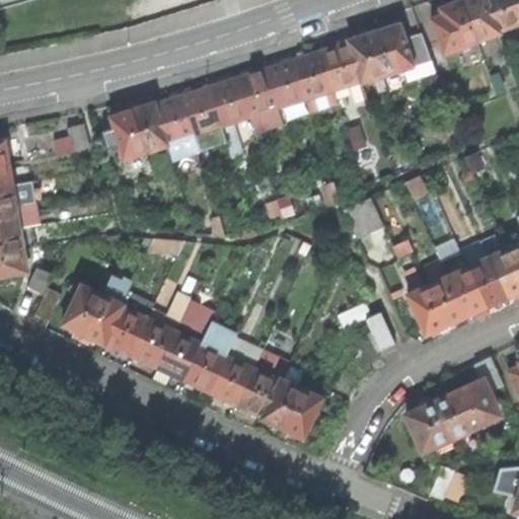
[(0,0),(0,9),(31,0),(0,0)]
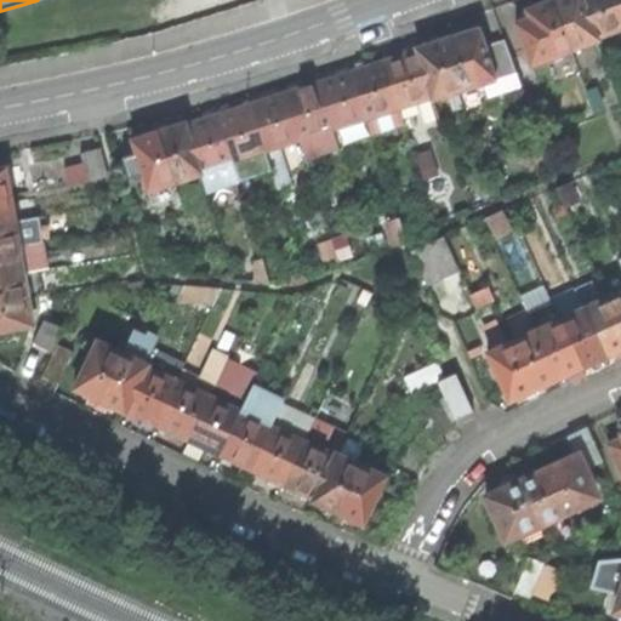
[(580,0),(553,0),(552,1),(571,50),(596,41),(594,38),(580,0)]
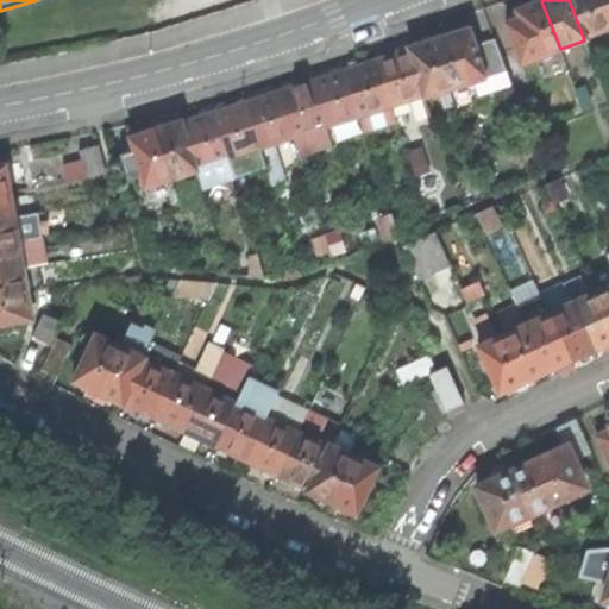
[(569,0),(583,37),(608,26),(608,8),(606,0),(569,0)]
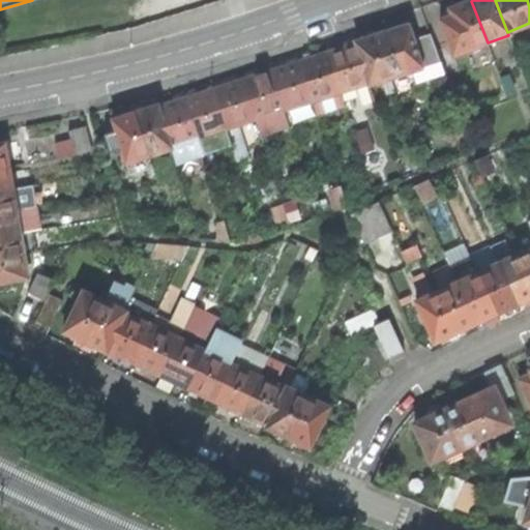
[(454,54),(488,42),(471,1),(461,4),(450,8),(453,16),(442,20),(454,54)]
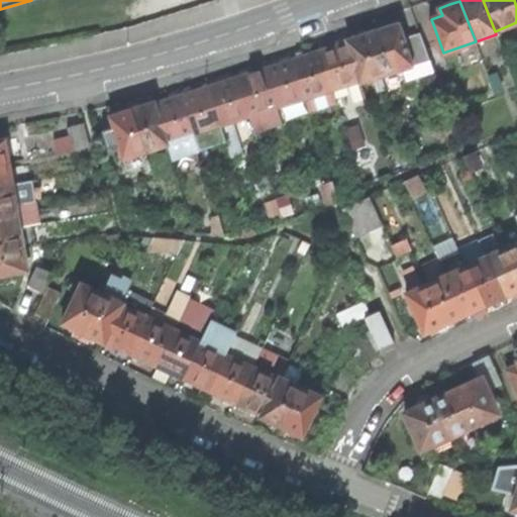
[(428,60),(419,31),(394,40),(390,27),(380,30),(368,33),(381,75),(428,60)]
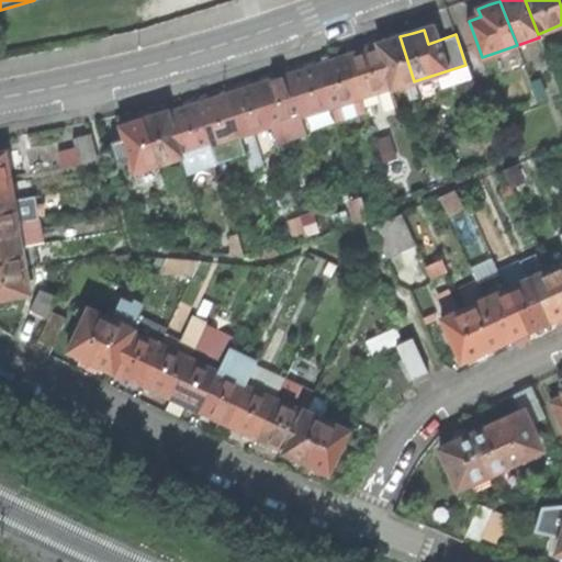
[(392,87),(392,89),(414,81),(400,36),(389,41),(378,44),(379,46),(392,87)]
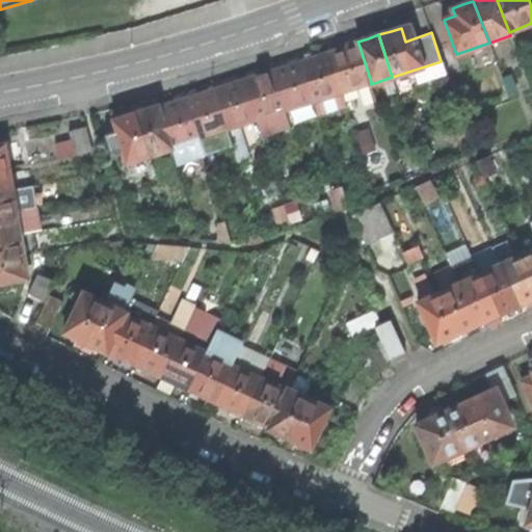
[(329,52),(341,91),(371,82),(358,44),(342,49),(329,52)]
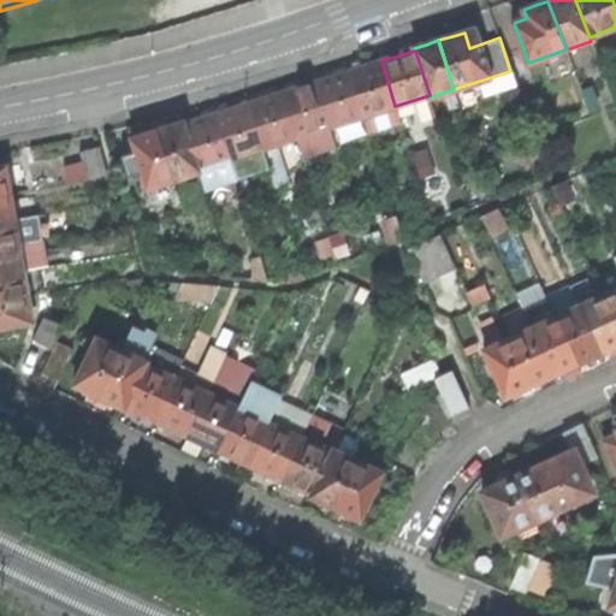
[(349,71),(363,117),(366,128),(386,120),(383,110),(395,106),(381,60),(366,65),(349,71)]
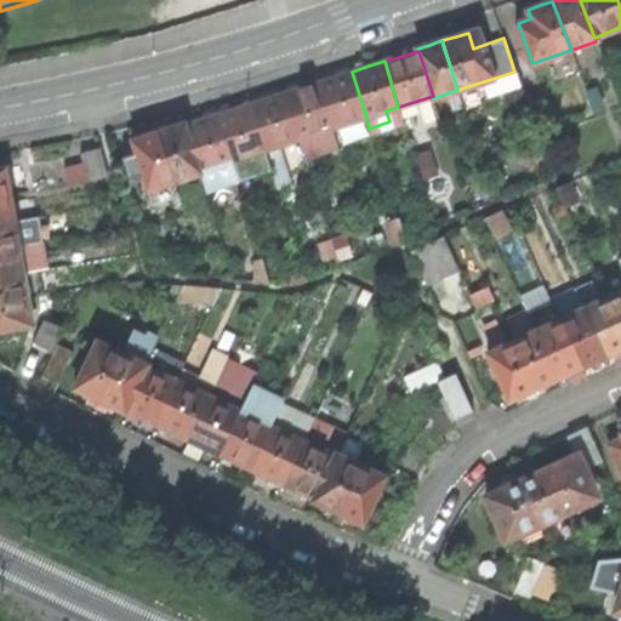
[(332,78),(318,83),(332,127),(366,118),(352,72),(332,78)]
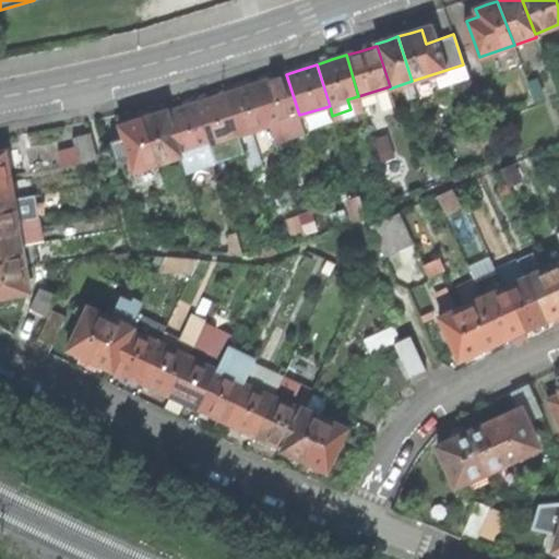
[(299,115),(286,74),(272,79),(257,84),(269,125),(286,119),(294,142),(306,139),(299,115)]
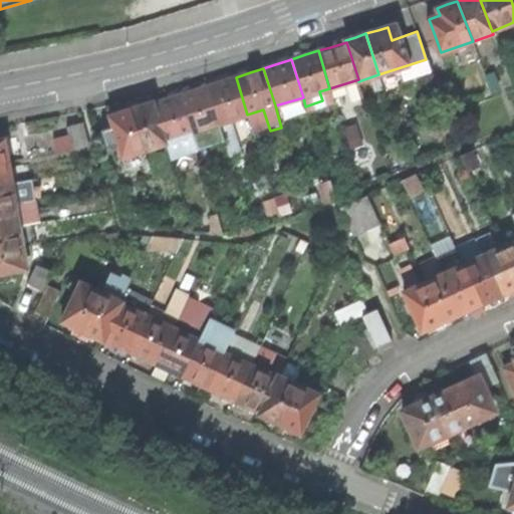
[(493,73),(486,76),(492,91),(499,88),(493,73)]
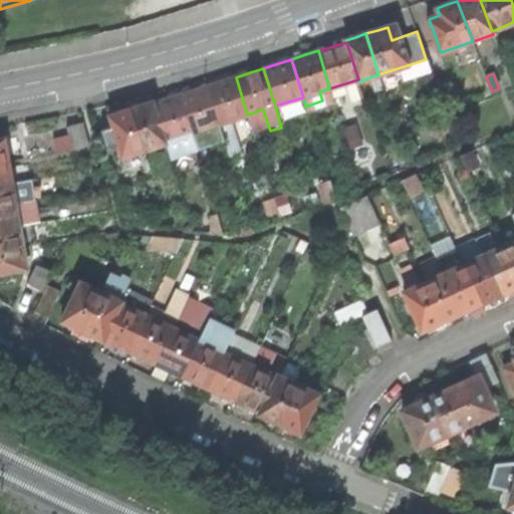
[(208,85),(220,123),(247,114),(236,77),(222,81),(208,85)]
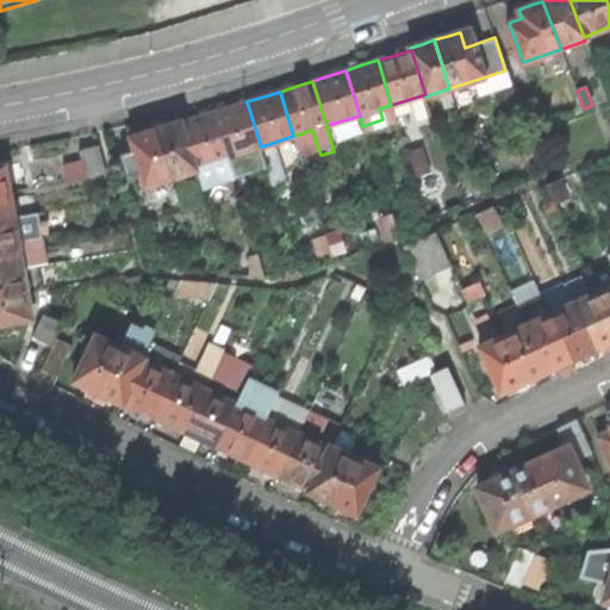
[(231,106),(213,112),(228,157),(229,156),(234,155),(243,153),(261,147),(247,101),(231,106)]
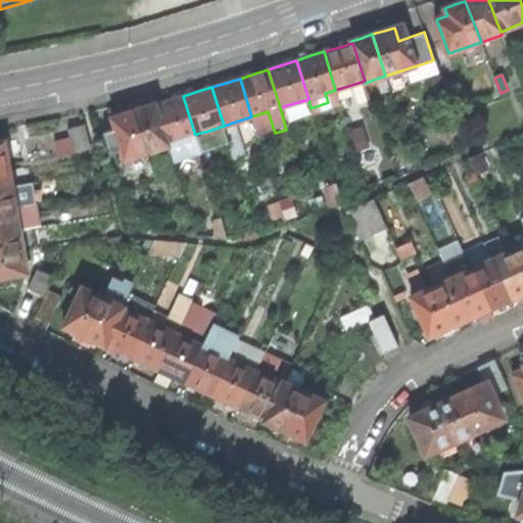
[(195,135),(183,96),(169,101),(155,105),(168,144),(195,135)]
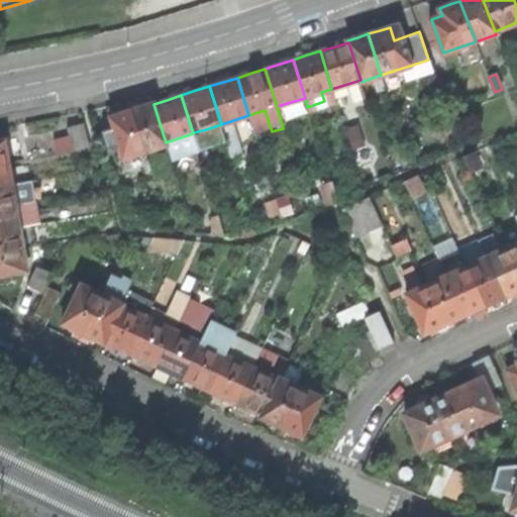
[(308,108),(307,107),(305,98),(277,106),(283,128),(294,125),(291,113),(308,108)]
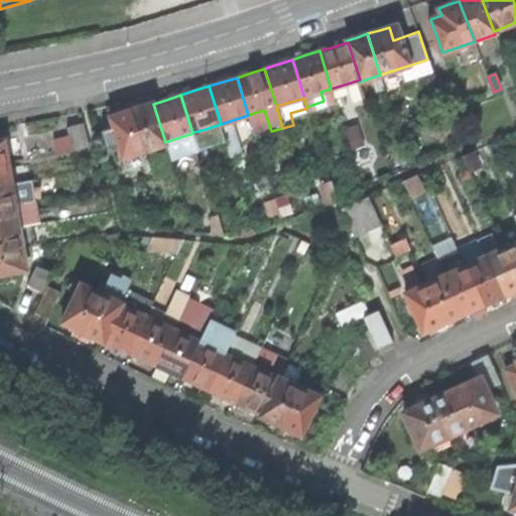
[(345,98),(336,101),(339,112),(348,109),(345,98)]
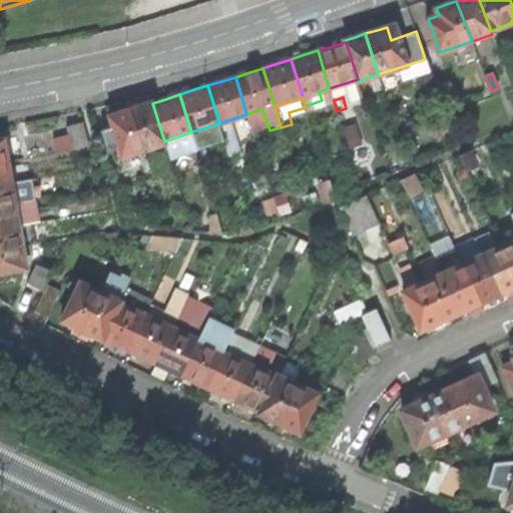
[(164,142),(164,141),(152,103),(151,102),(141,105),(131,109),(144,149),(164,142)]
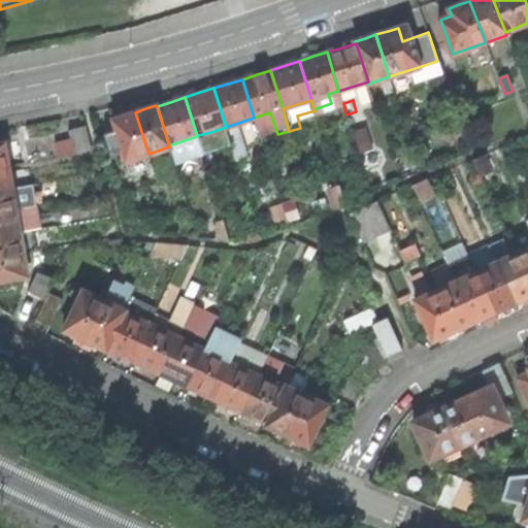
[(151,163),(149,154),(135,112),(122,117),(113,120),(117,132),(104,136),(110,154),(123,151),(129,170),(151,163)]
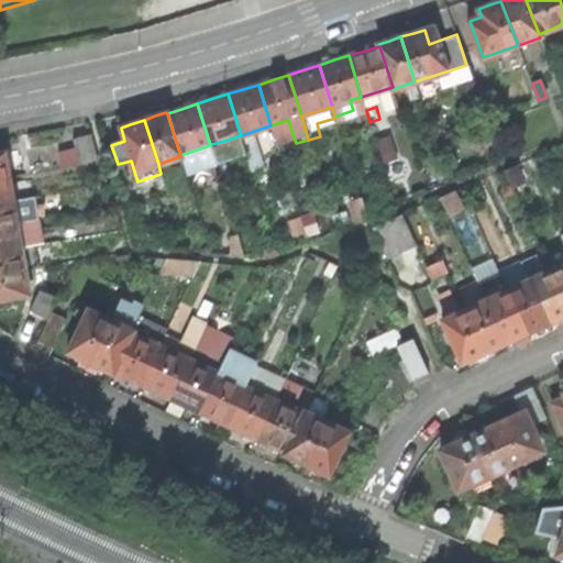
[(110,145),(111,145),(124,141),(121,128),(106,133),(110,145)]
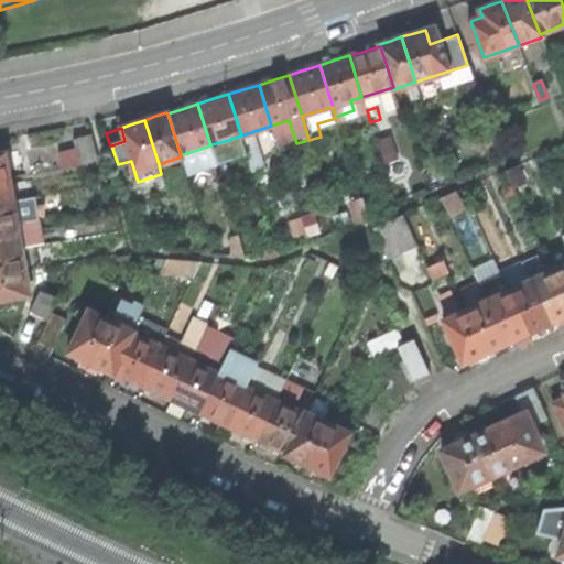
[(77,164),(96,161),(89,134),(71,138),(77,164)]
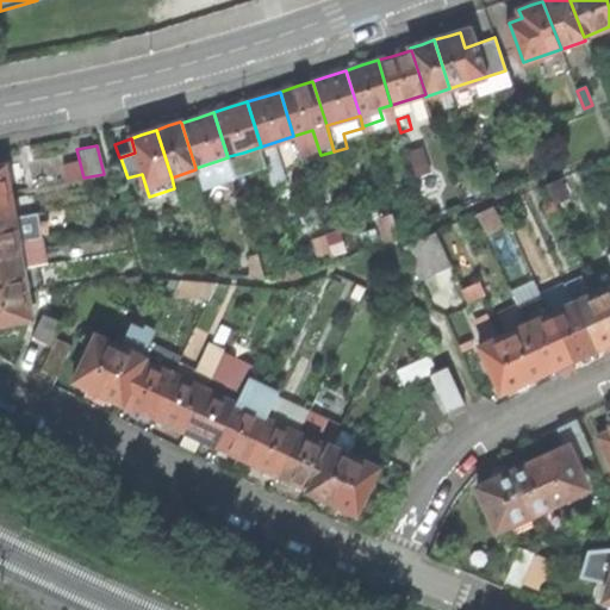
[(273,185),(261,147),(243,153),(255,191),(273,185)]
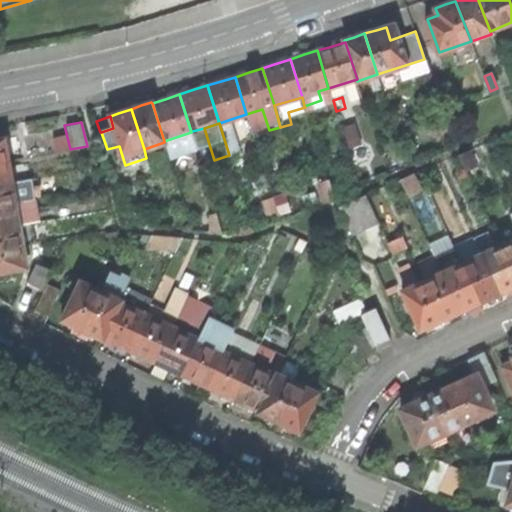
[(469,150),(458,154),(466,171),(476,166),(469,150)]
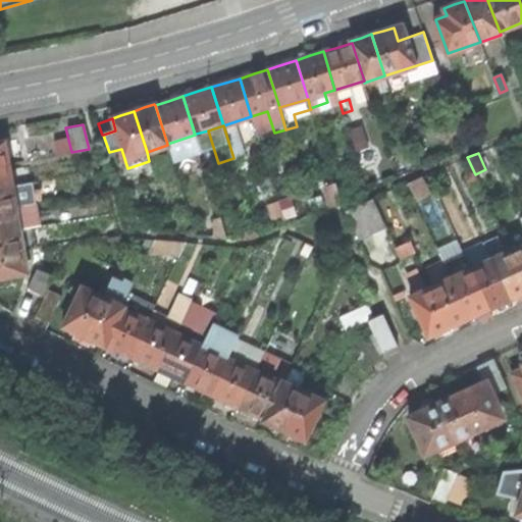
[(0,187),(11,185),(7,163),(0,164),(0,187)]
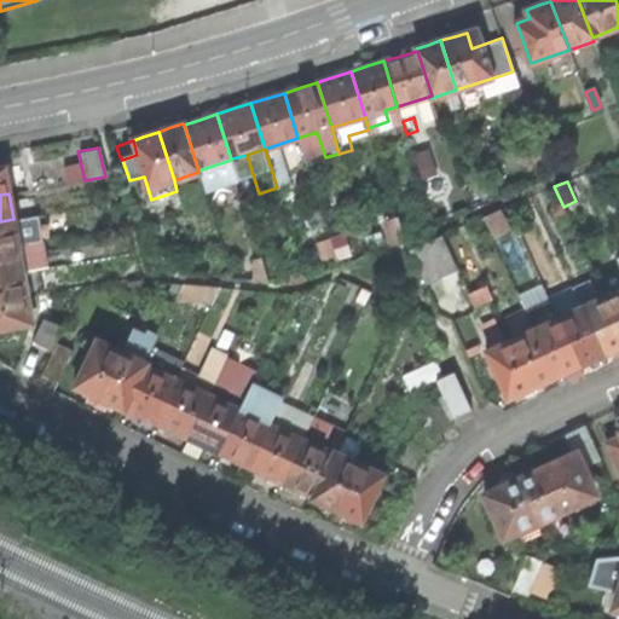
[(357,210),(353,198),(340,203),(343,215),(357,210)]
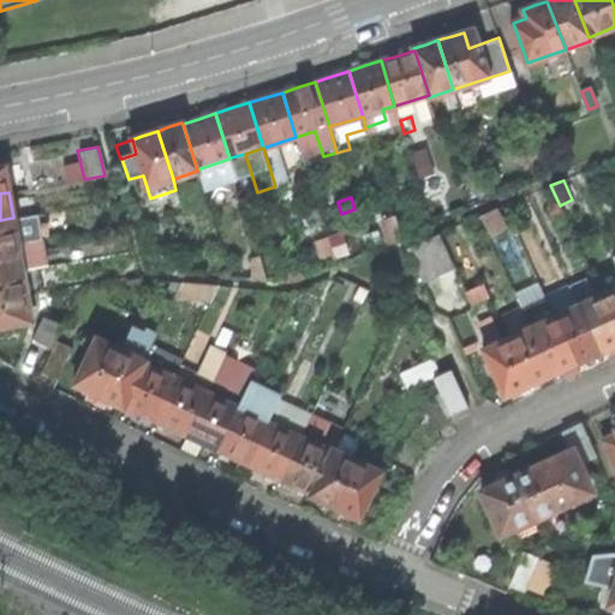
[(494,209),(478,215),(489,237),(505,230),(494,209)]
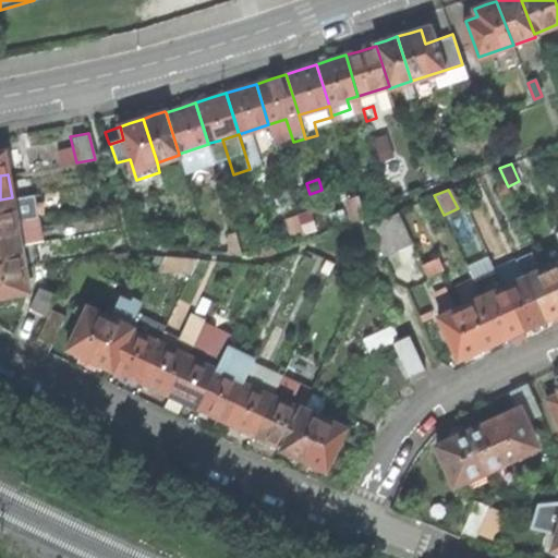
[(356,195),(347,198),(354,220),(364,216),(356,195)]
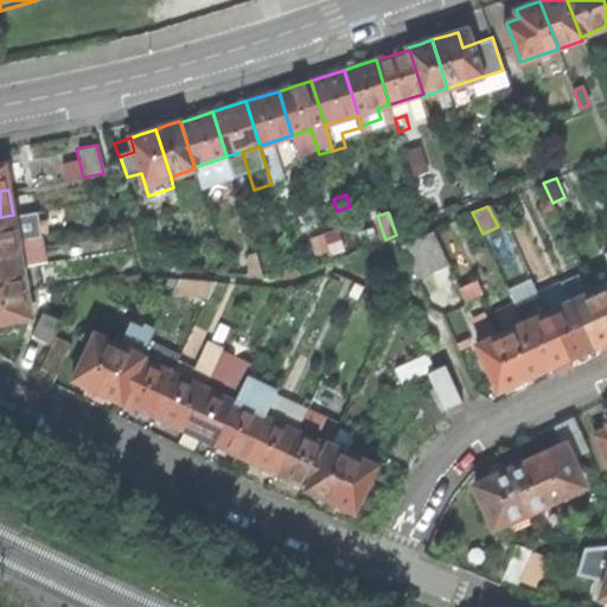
[(13,215),(0,217),(0,243),(18,241),(13,215)]
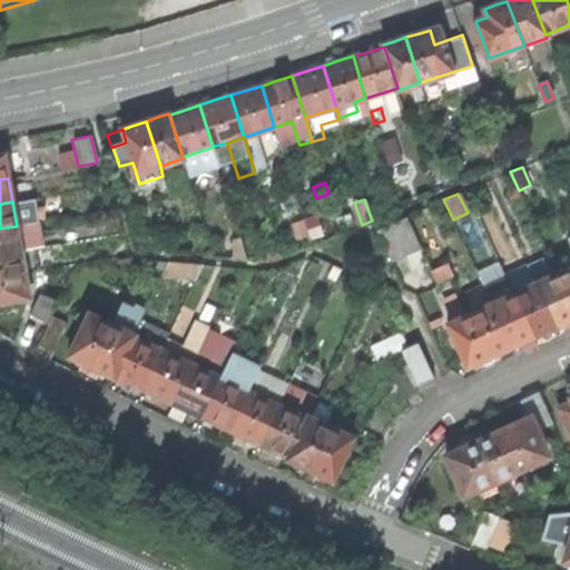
[(406,215),(376,229),(391,259),(421,246),(406,215)]
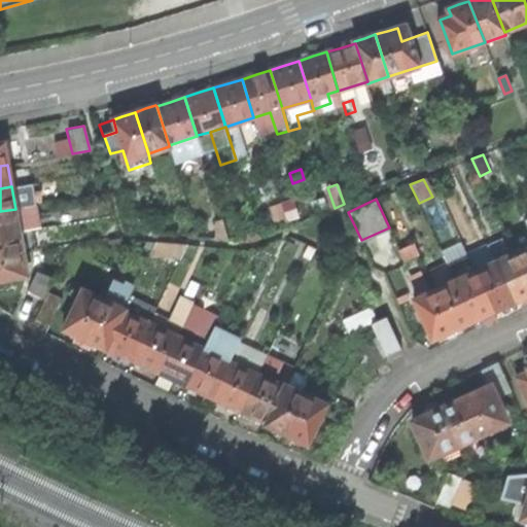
[(0,234),(32,229),(40,227),(36,205),(15,209),(0,211),(0,234)]
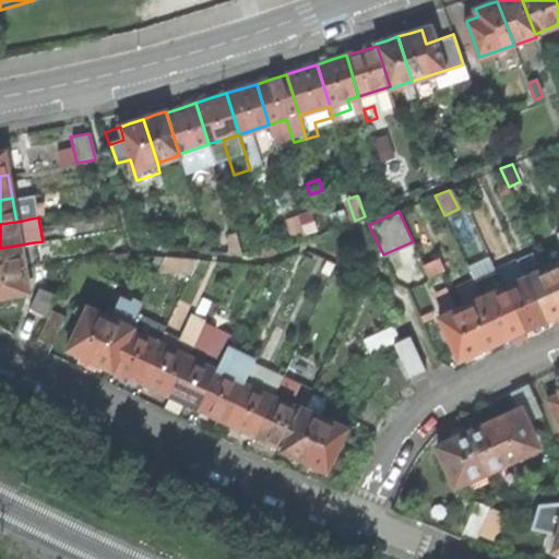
[(34,242),(0,248),(0,271),(24,268),(38,265),(34,242)]
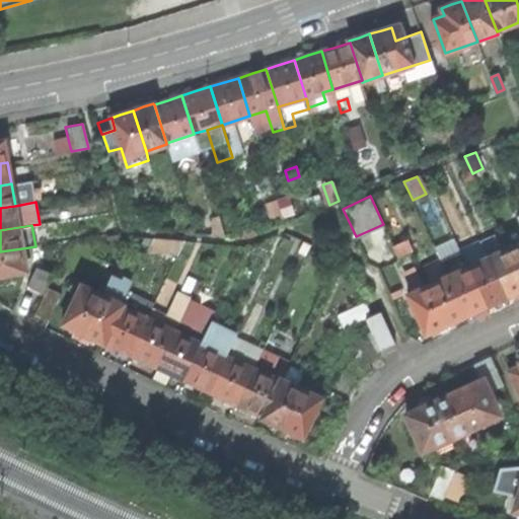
[(148,247),(178,250),(183,240),(153,237),(148,247)]
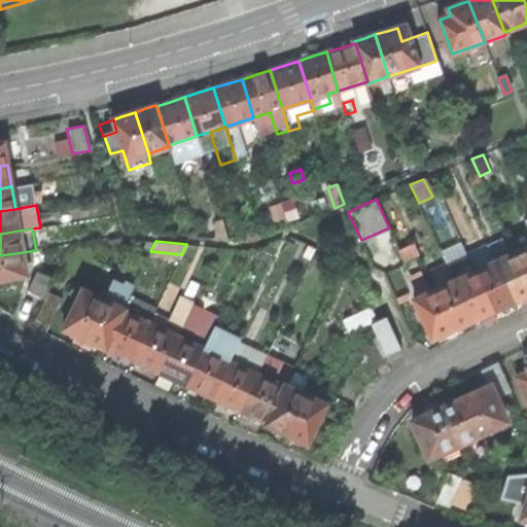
[(413,243),(399,250),(403,260),(418,254),(413,243)]
